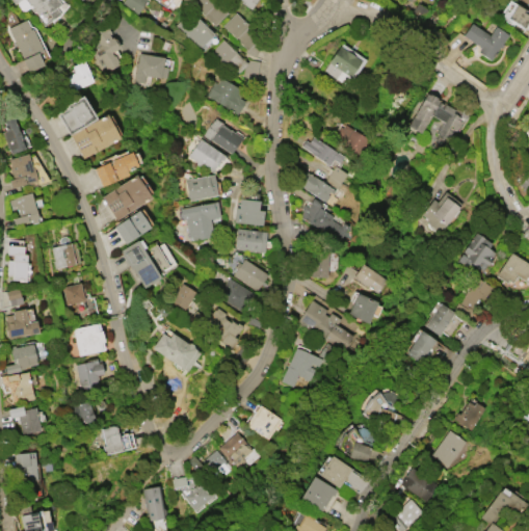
[(47,26),(33,7),(28,11),(27,11),(26,11),(25,10),(24,9),(23,9),(22,8),(22,7),(22,6),(21,5),(21,4),(21,3),(22,2),(18,4),(15,0),(60,0),(64,5),(60,8),(64,15),(47,26)]
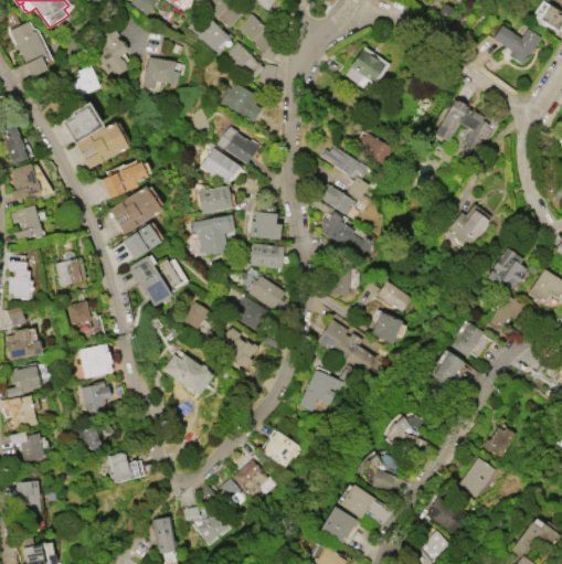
[(135,0),(158,0),(148,16),(133,4),(135,0)]
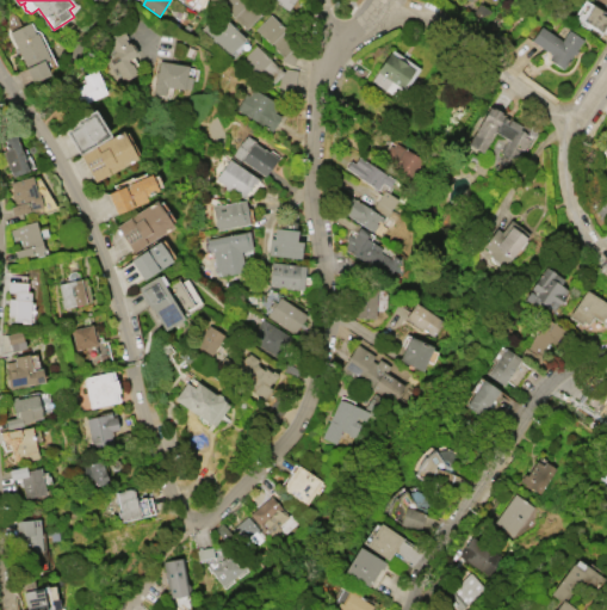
[(223,2),(225,0),(249,0),(265,16),(249,30),(223,2)]
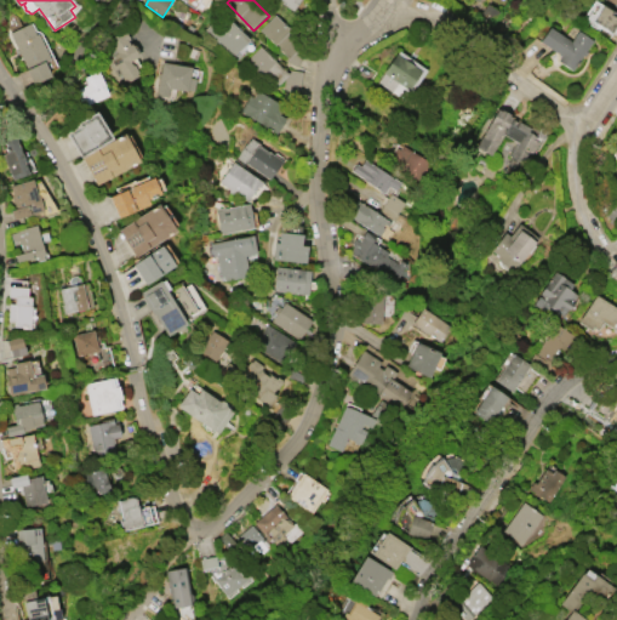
[(303,0),(296,11),(279,0),(303,0)]
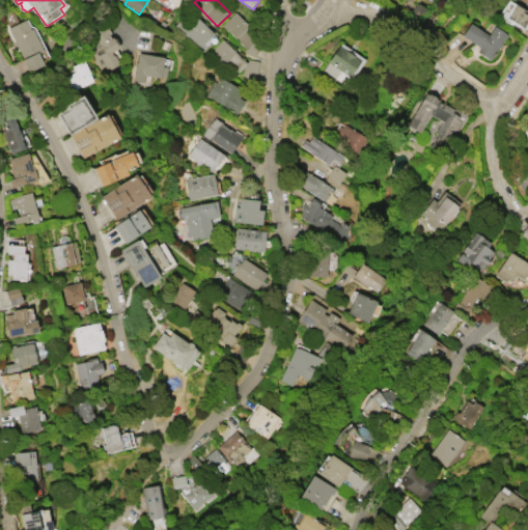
[(527,31),(517,24),(515,27),(505,21),(506,20),(501,17),(506,8),(505,7),(509,0),(527,10),(527,31)]
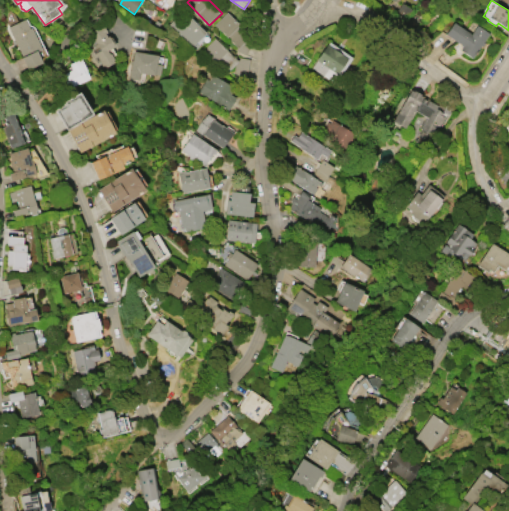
[(194,47),(171,24),(184,10),(207,33),(194,47)]
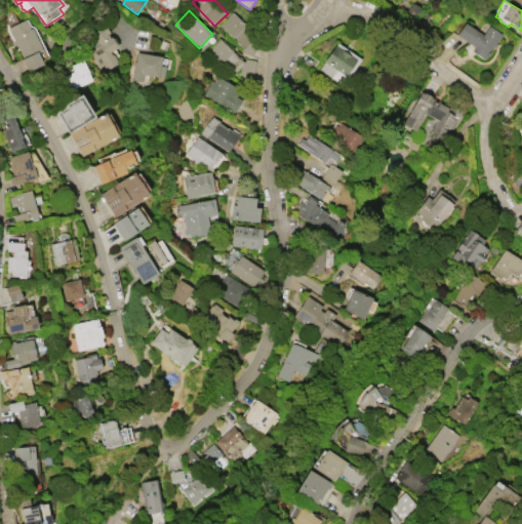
[(222,26),(234,12),(258,37),(245,49),(222,26)]
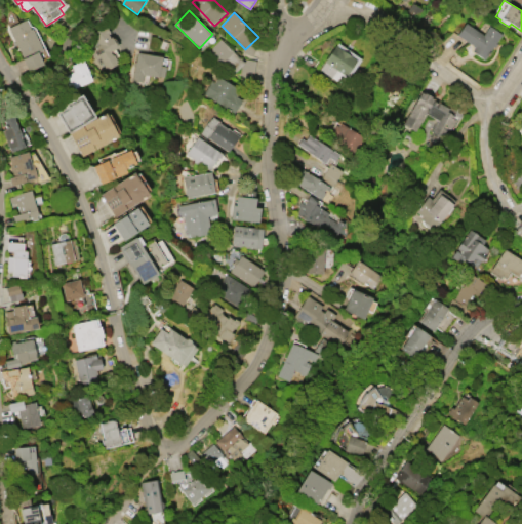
[(31,72),(25,58),(26,58),(10,28),(27,19),(32,30),(34,29),(44,50),(39,53),(45,65),(31,72)]
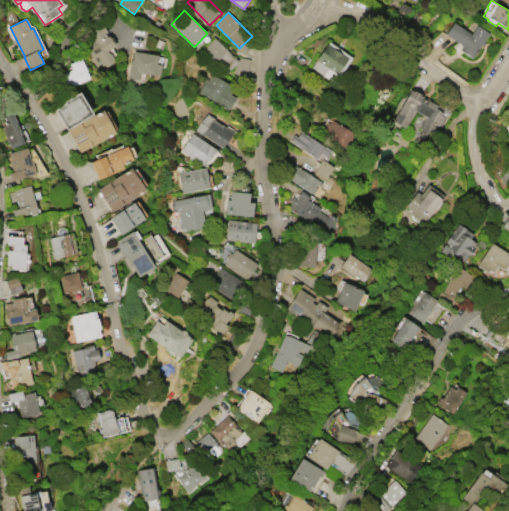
[(447,34),(455,22),(472,34),(478,25),(490,34),(485,42),(486,43),(484,46),(482,46),(474,58),(461,50),(464,46),(447,34)]
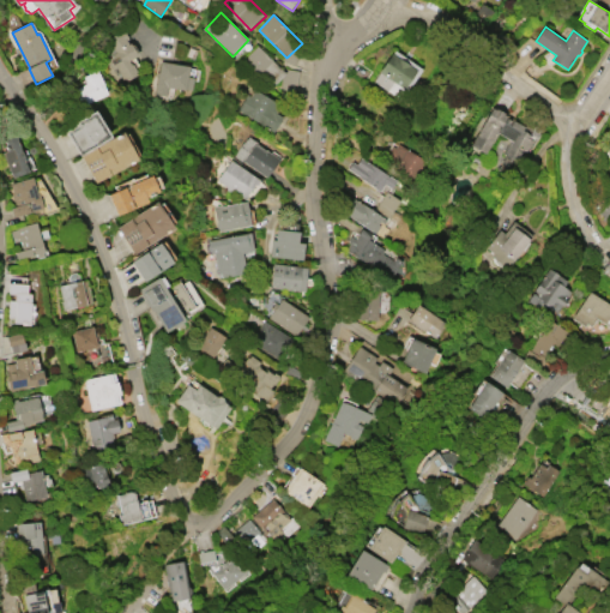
[(132,61),(140,56),(125,29),(103,42),(113,56),(108,59),(124,85),(140,74),(132,61)]
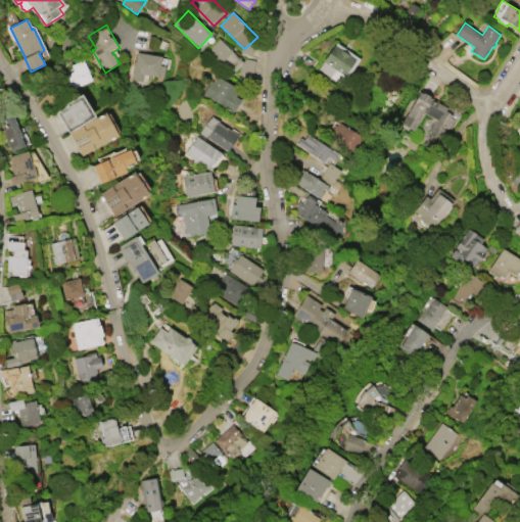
[(232,76),(208,52),(221,39),(245,62),(232,76)]
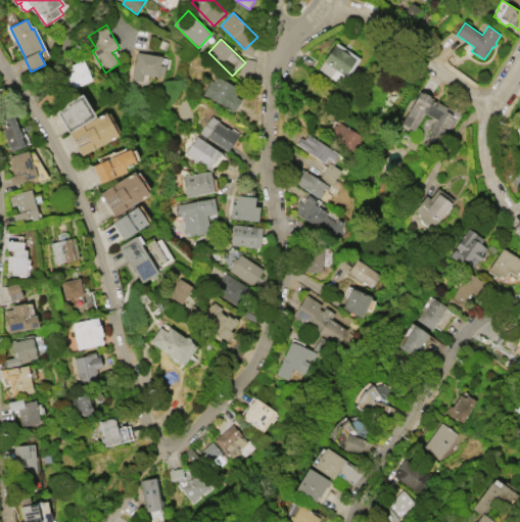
[(335,45),(335,46),(337,43),(362,59),(351,74),(349,72),(345,76),(342,75),(337,82),(320,69),(325,62),(324,61),(335,45)]
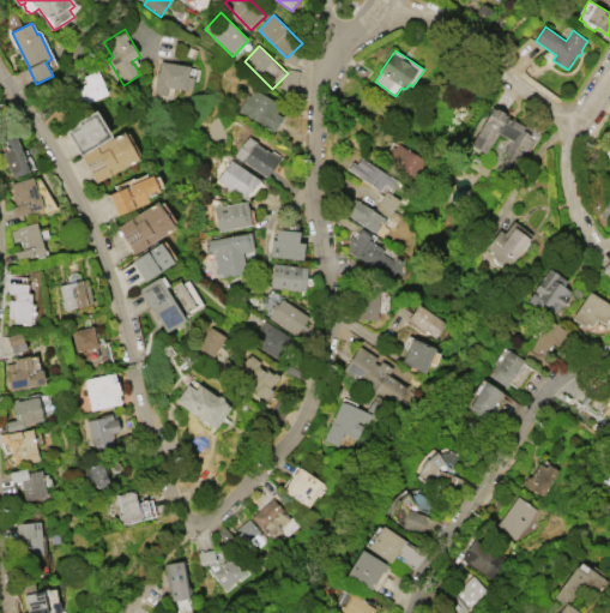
[(157,95),(158,84),(159,77),(158,77),(159,73),(161,73),(163,61),(191,66),(189,77),(195,78),(193,90),(187,89),(187,90),(170,88),(169,96),(157,95)]
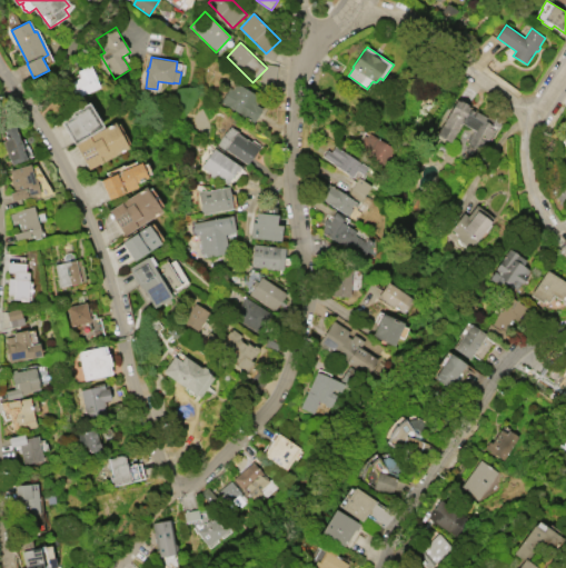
[(71,83),(82,78),(79,71),(92,66),(99,80),(102,88),(79,99),(71,83)]
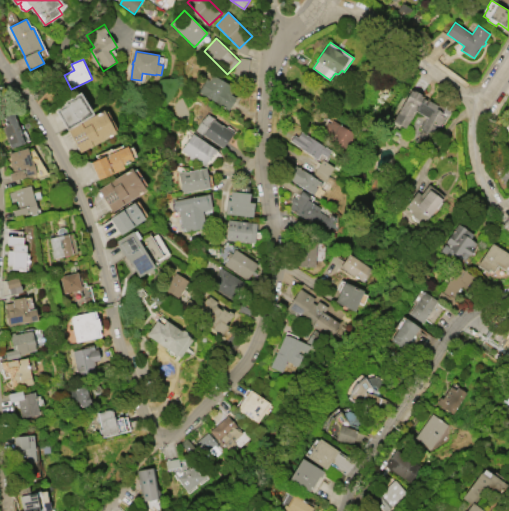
[(200,92),(208,79),(211,80),(214,75),(232,86),(230,89),(234,91),(232,95),(237,98),(230,110),(200,92)]
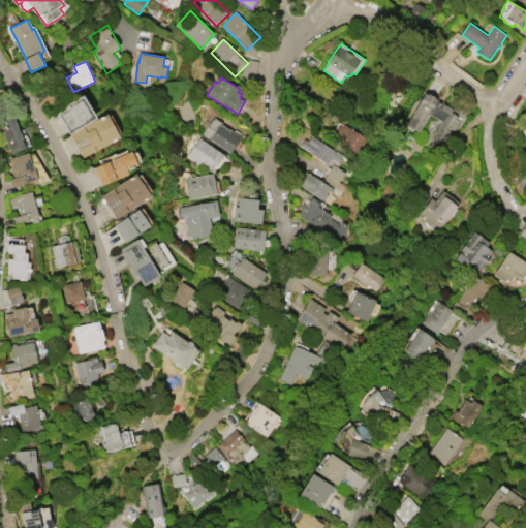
[(407,125),(420,103),(420,104),(426,93),(428,94),(428,93),(437,98),(436,99),(454,109),(452,113),(459,117),(457,120),(461,121),(450,141),(436,133),(442,122),(430,115),(421,133),(407,125)]
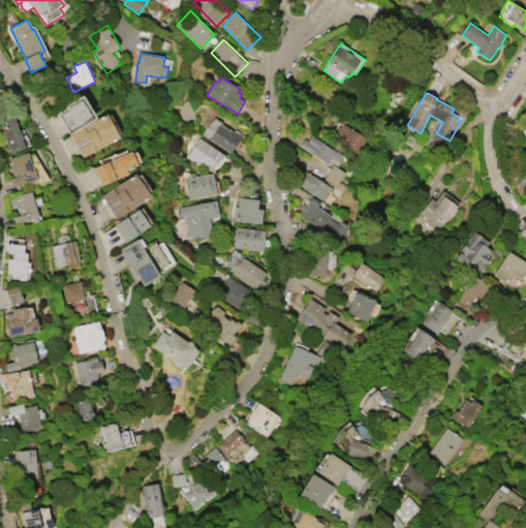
[(70,134),(58,114),(69,107),(67,105),(84,95),(97,119),(70,134)]
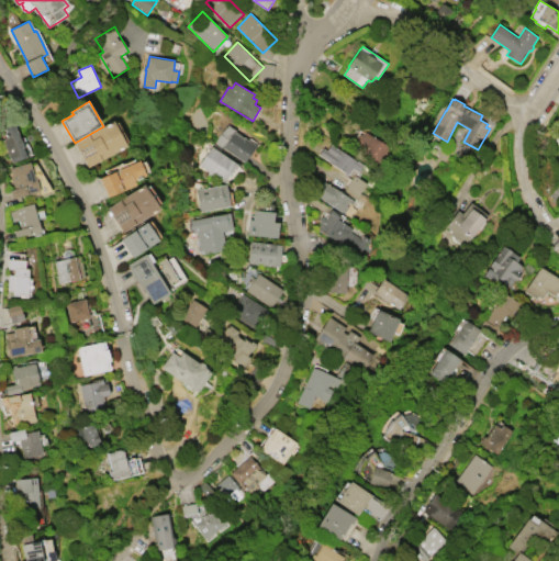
[(129,146),(90,167),(76,143),(115,122),(129,146)]
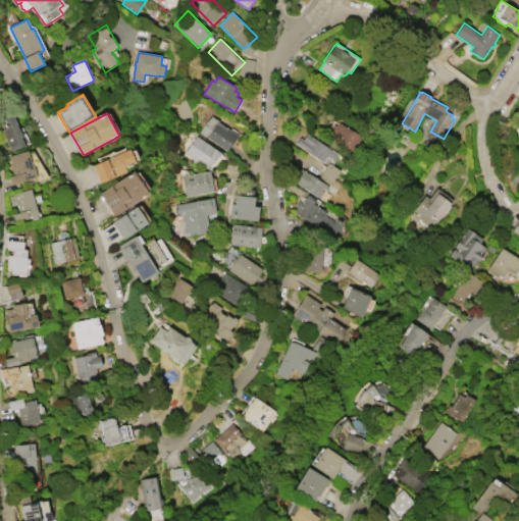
[(14,114),(27,146),(12,152),(3,129),(10,127),(8,123),(7,123),(5,119),(7,119),(6,117),(14,114)]
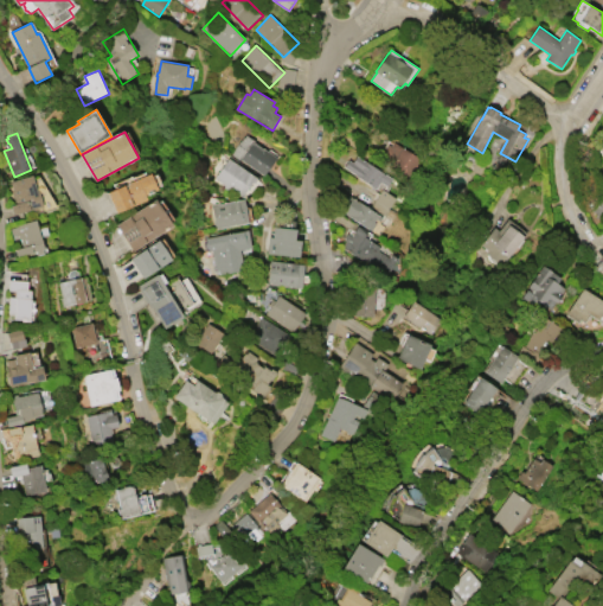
[(265,176),(243,160),(255,142),(264,148),(278,158),(265,176)]
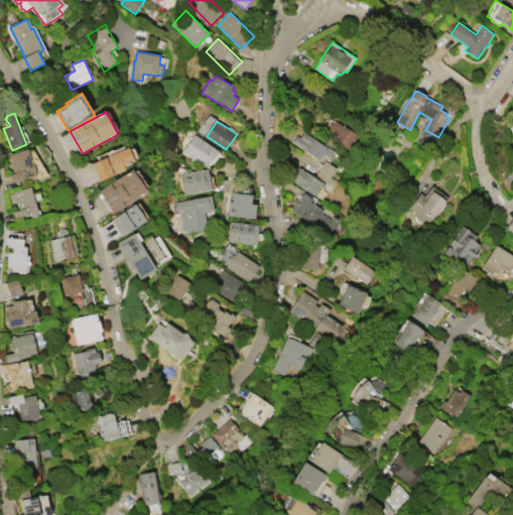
[(360,136),(350,152),(329,139),(332,133),(328,130),(333,123),(335,124),(337,121),(360,136)]
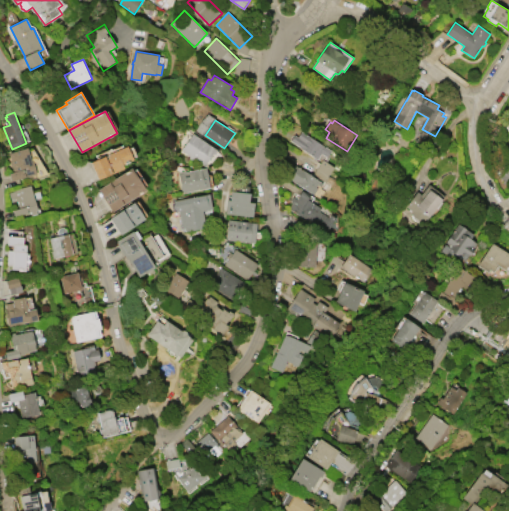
[(301,148),(302,148),(292,141),(296,135),(299,137),(303,132),(309,136),(326,147),(326,146),(332,151),(328,157),(322,154),(318,160),(301,148)]
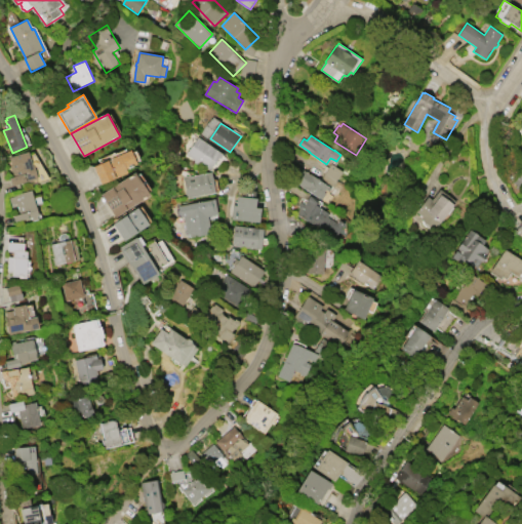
[(199,137),(224,155),(223,157),(222,156),(210,170),(200,163),(198,165),(194,162),(196,160),(188,154),(199,137)]
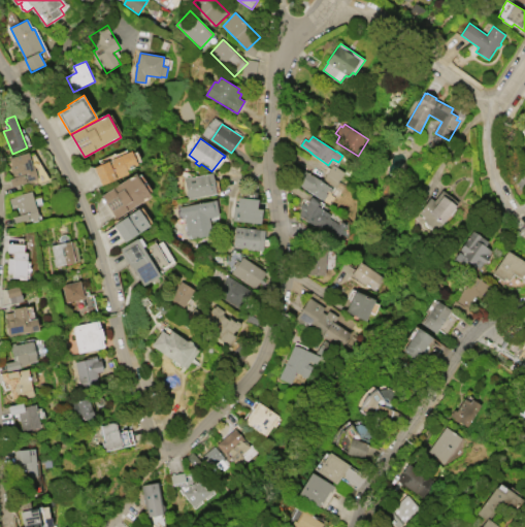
[(94,168),(132,151),(139,165),(128,170),(130,173),(102,186),(94,168)]
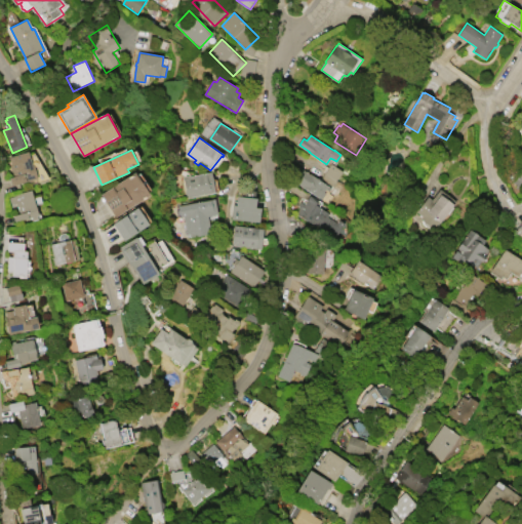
[(10,178),(15,176),(13,171),(11,166),(13,165),(10,157),(30,152),(34,165),(35,165),(39,178),(13,187),(10,178)]
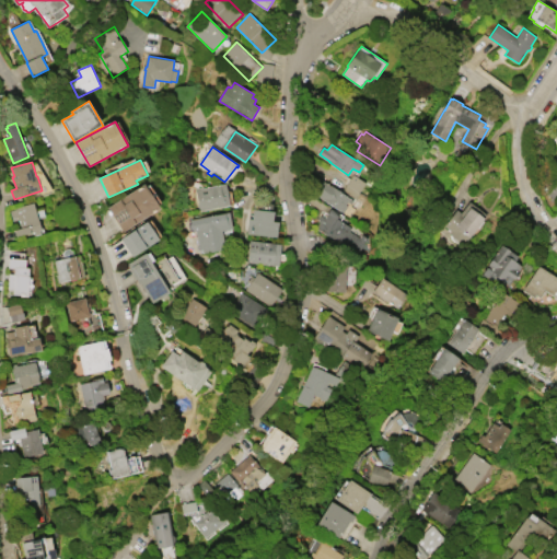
[(357,199),(344,190),(355,175),(367,183),(360,193),(361,194),(357,199)]
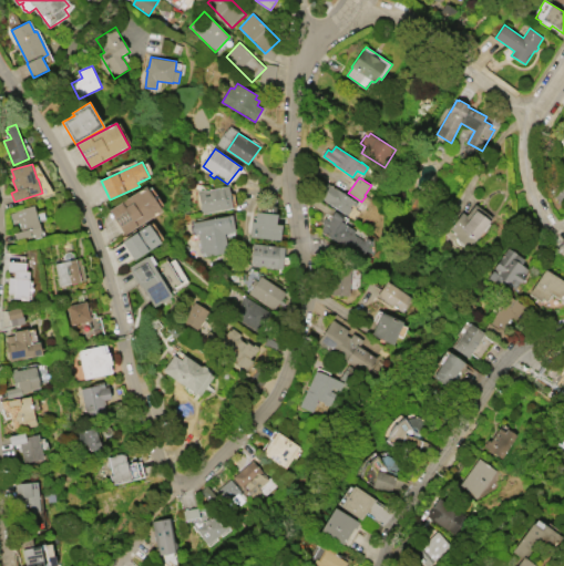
[(563,205),(557,202),(560,201),(554,196),(563,183),(563,205)]
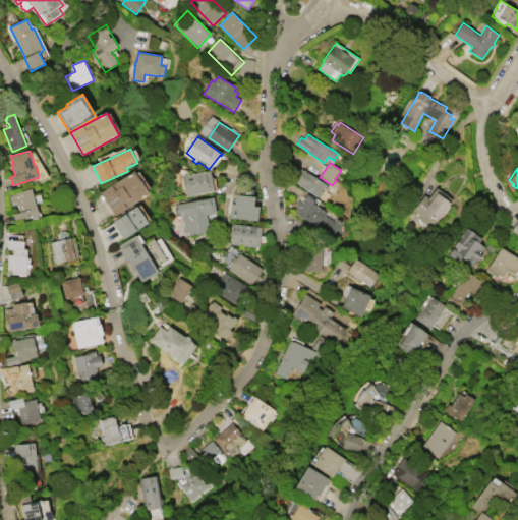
[(308,173),(330,186),(328,190),(325,187),(323,190),(325,191),(320,198),(300,185),(294,180),(302,169),(308,173)]
